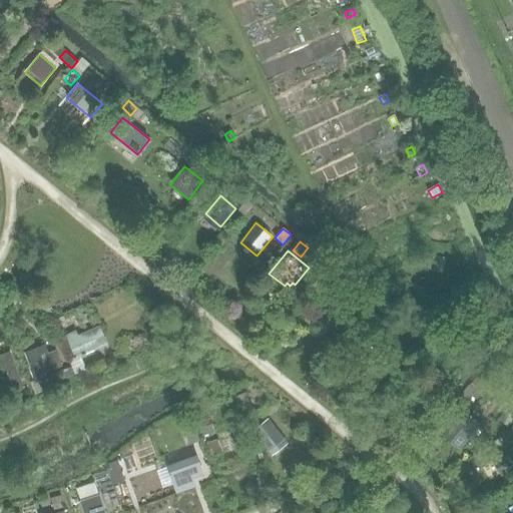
[(75,332),(66,336),(75,358),(99,347),(91,330),(77,337),(75,332)]
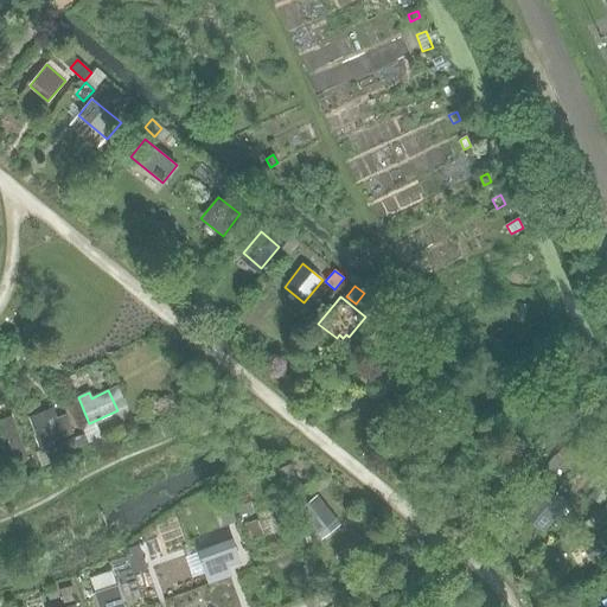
[(55,413),(30,422),(39,447),(72,434),(66,415),(57,419),(55,413)]
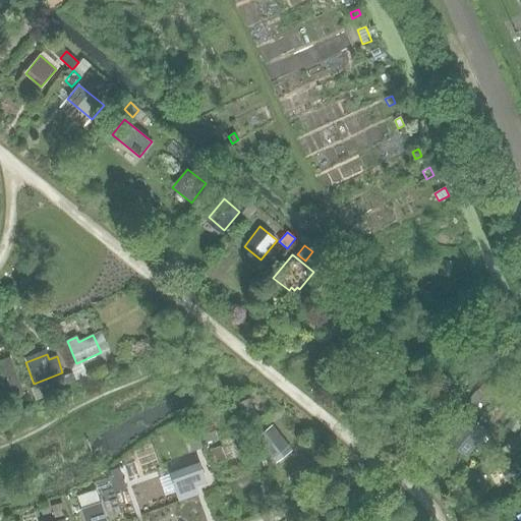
[(23,395),(10,357),(1,360),(14,398),(23,395)]
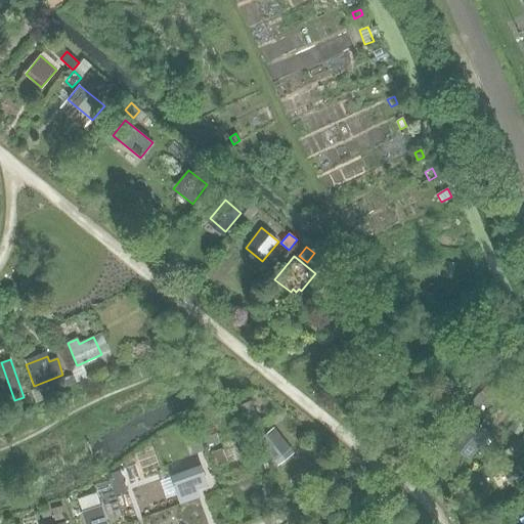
[(82,365),(72,368),(77,382),(87,378),(82,365)]
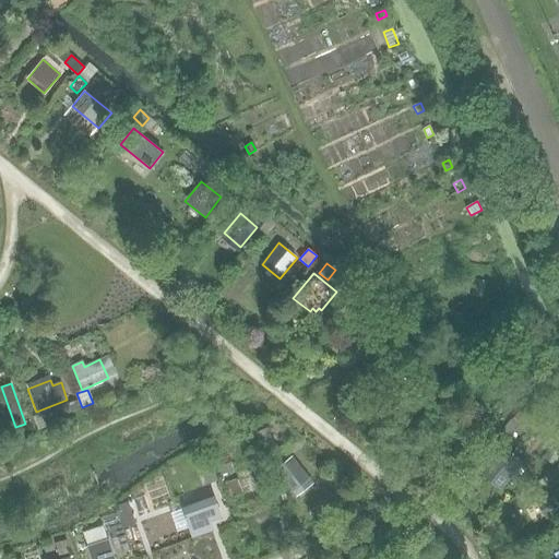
[(81,408),(78,400),(59,407),(62,416),(81,408)]
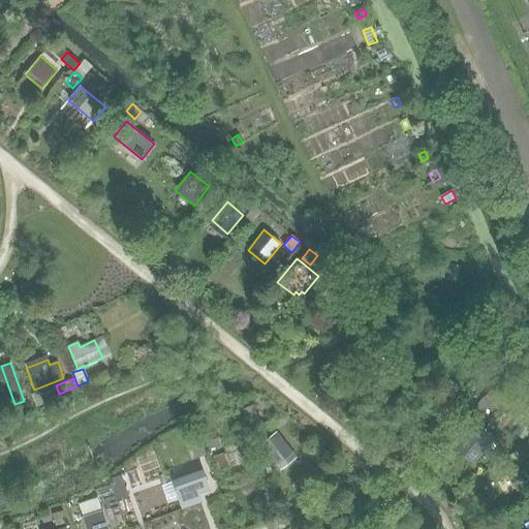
[(38,393),(32,395),(36,406),(42,403),(38,393)]
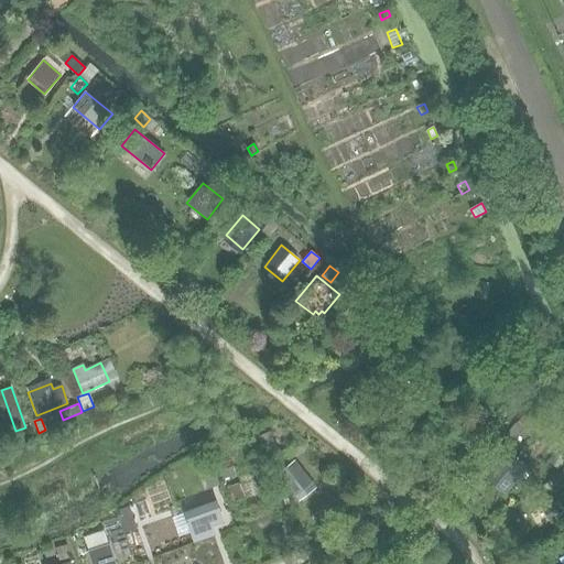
[(503,436),(512,444),(523,430),(514,423),(503,436)]
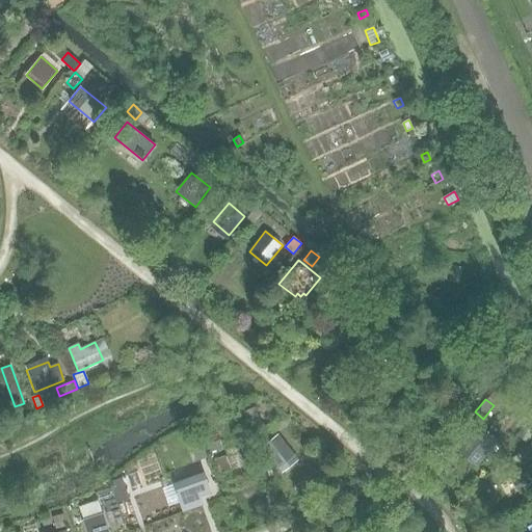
[(258,418),(247,422),(251,432),(262,428),(258,418)]
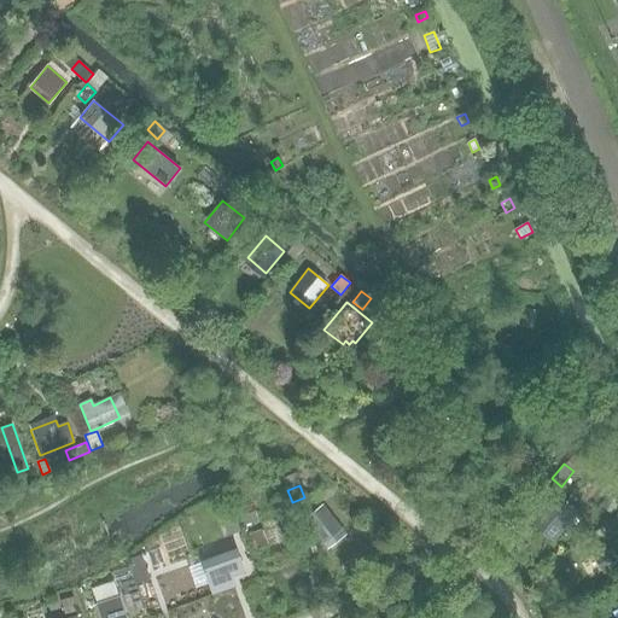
[(559,496),(543,517),(559,530),(575,509),(559,496)]
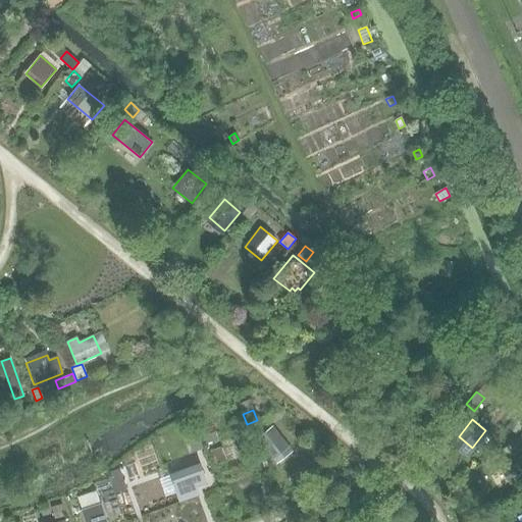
[(273,427),(257,439),(272,460),(289,447),(273,427)]
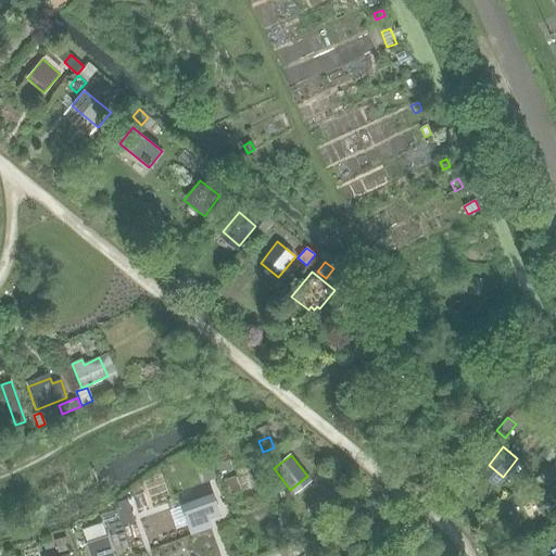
[(216,464),(220,474),(234,468),(229,458),(216,464)]
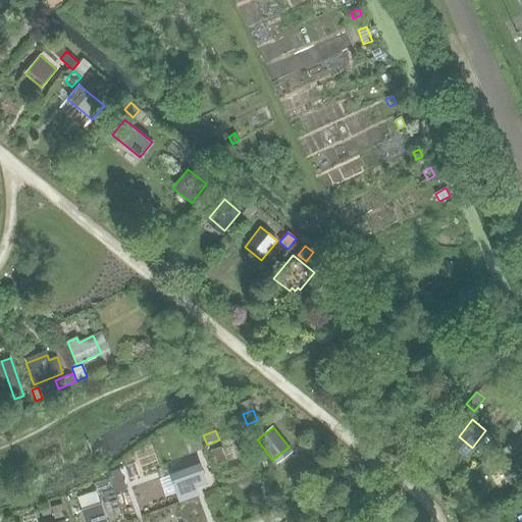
[(196,432),(187,435),(193,452),(203,449),(196,432)]
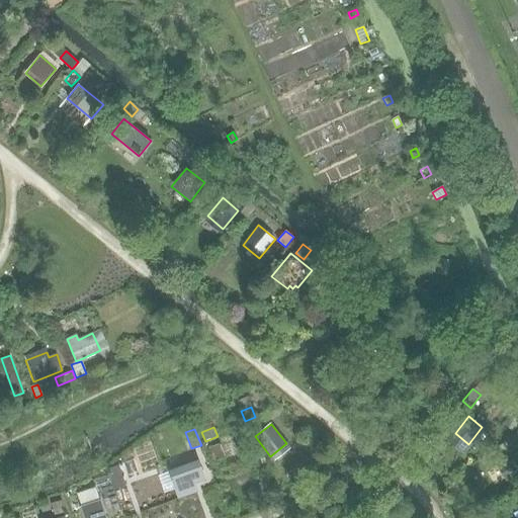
[(241,450),(236,437),(225,441),(230,454),(241,450)]
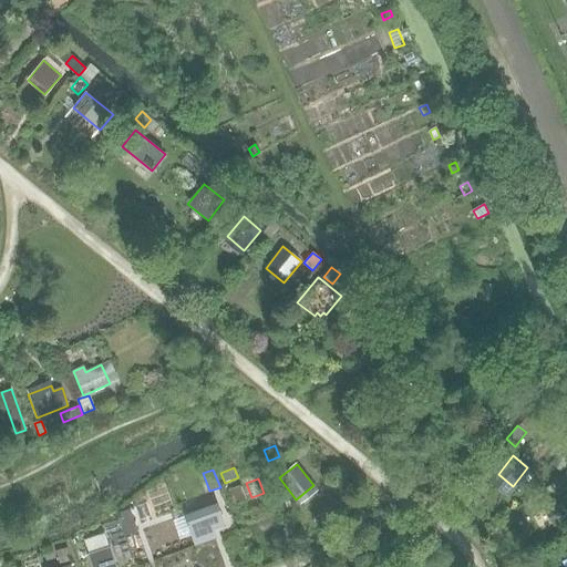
[(566,496),(545,511),(554,524),(566,514),(566,496)]
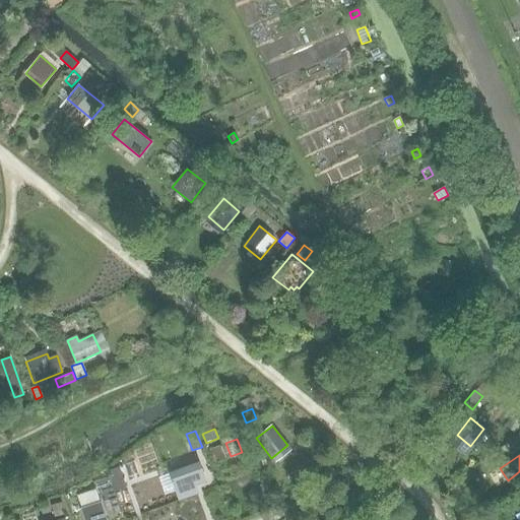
[(207,481),(199,461),(169,472),(176,493),(207,481)]
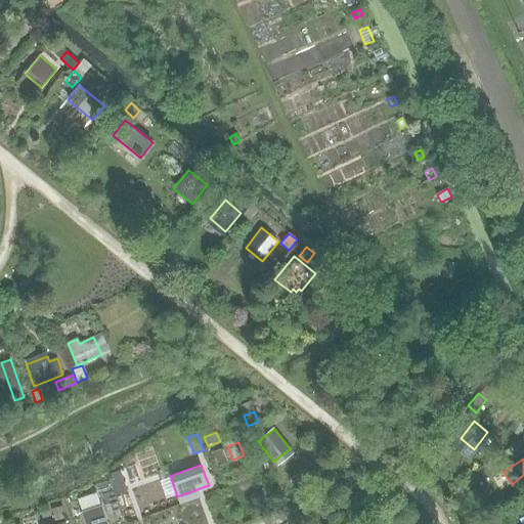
[(127,491),(123,479),(113,482),(117,495),(127,491)]
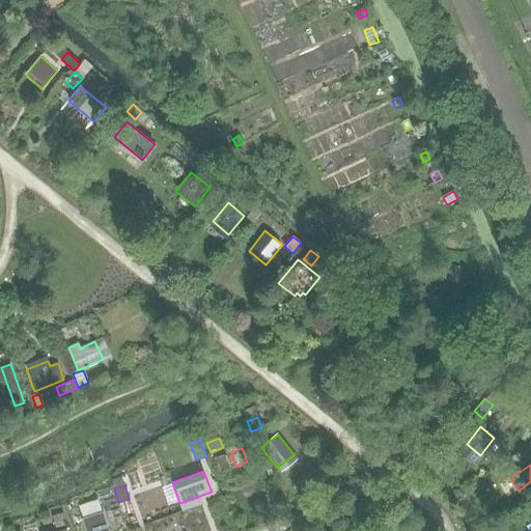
[(160,515),(154,495),(136,500),(142,521),(160,515)]
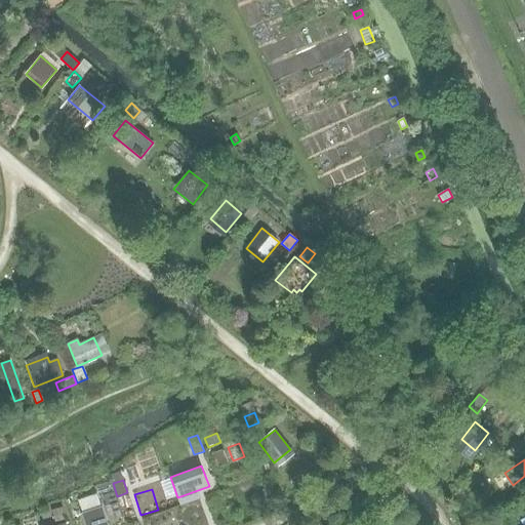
[(103,496),(110,519),(121,516),(113,492),(103,496)]
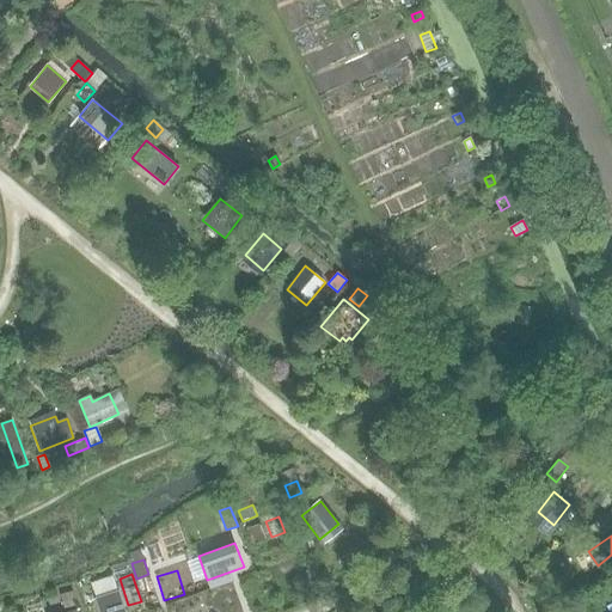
[(124,611),(118,591),(96,599),(99,611),(124,611)]
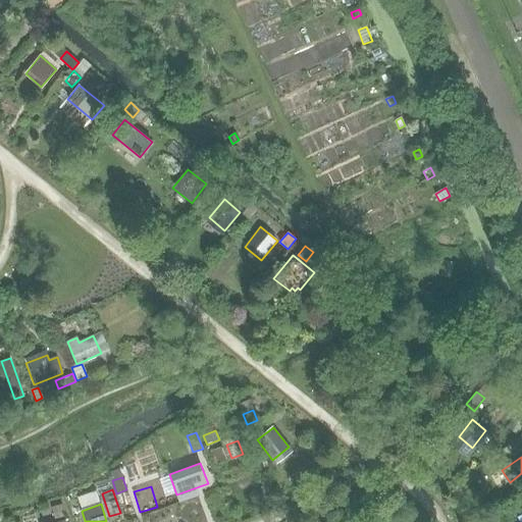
[(65,515),(62,505),(52,508),(55,518),(65,515)]
